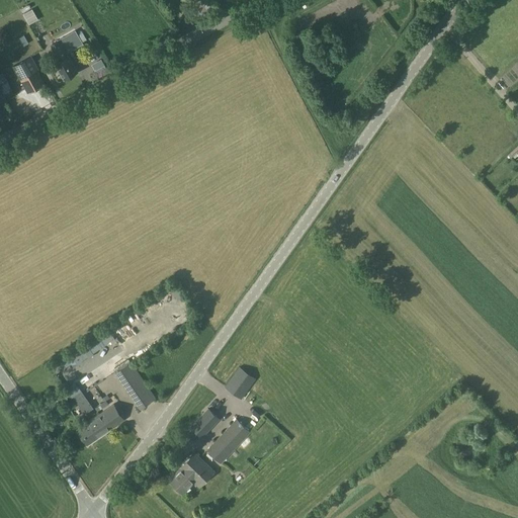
[(30,4),(21,7),(26,20),(34,17),(30,4)]
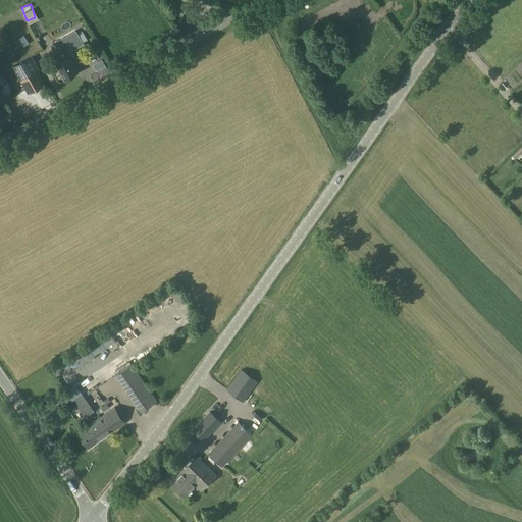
[(67,56),(73,52),(74,53),(85,47),(75,31),(52,45),(61,60),(55,63),(66,83),(80,75),(70,59),(69,60),(67,56)]
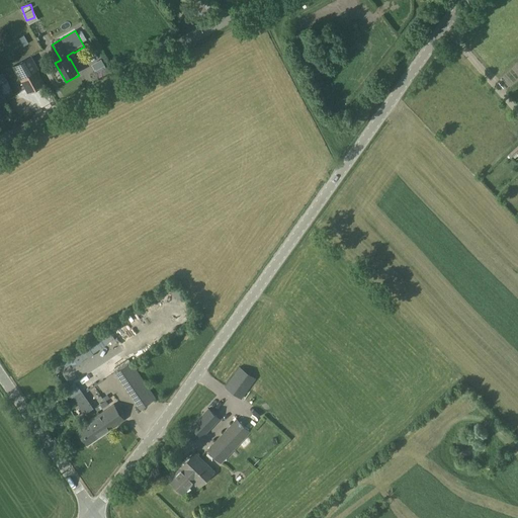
[(37,70),(30,56),(13,66),(20,79),(36,70),(37,70)]
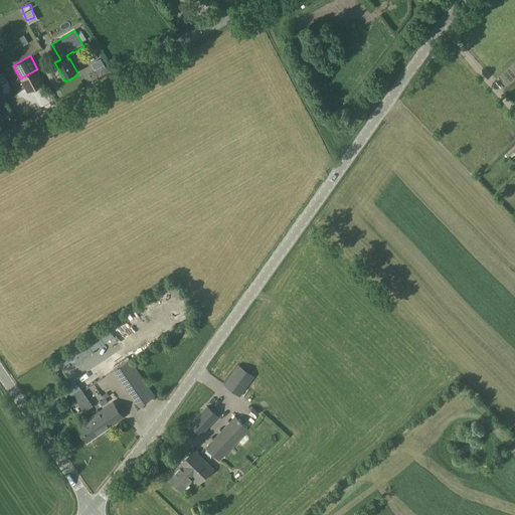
[(20,78),(19,78),(23,87),(27,94),(44,84),(36,69),(20,78)]
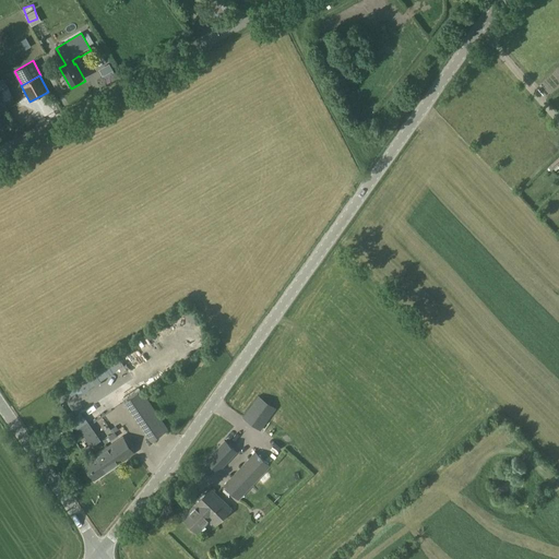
[(185,310),(115,351),(133,383),(153,372),(149,365),(152,364),(147,357),(162,348),(168,360),(175,357),(174,356),(195,343),(190,333),(195,330),(185,310)]
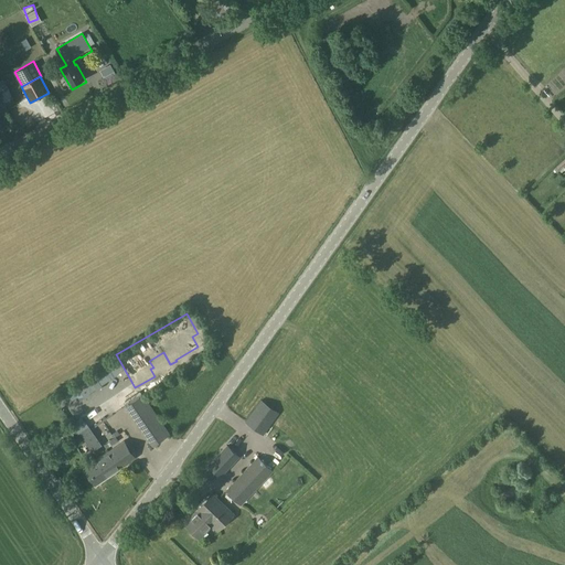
[(88,396),(93,394),(85,383),(81,386),(88,396)]
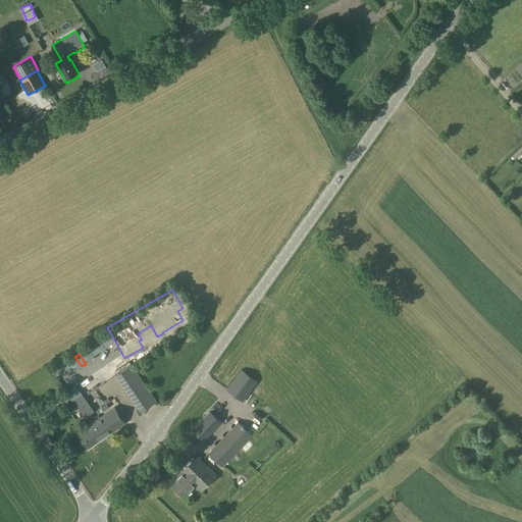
[(72,357),(64,362),(69,370),(77,365),(72,357)]
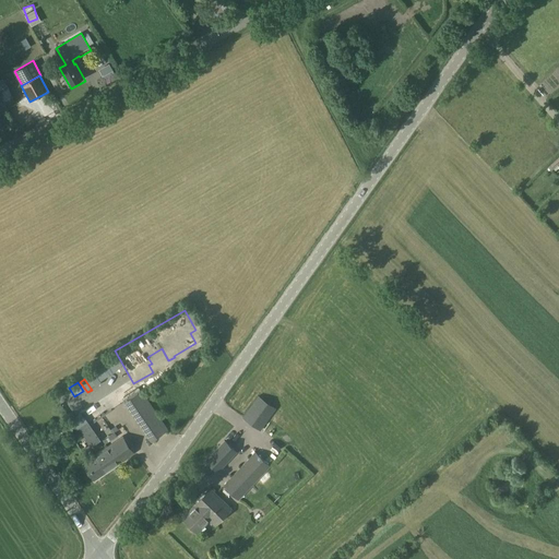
[(141,393),(125,404),(151,442),(167,431),(141,393)]
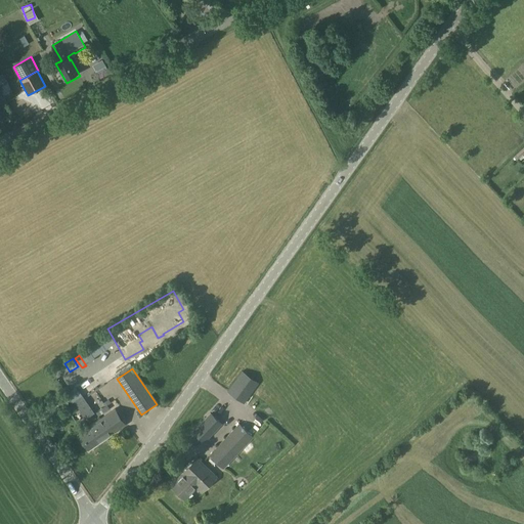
[(259,384),(242,372),(227,391),(245,403),(259,384)]
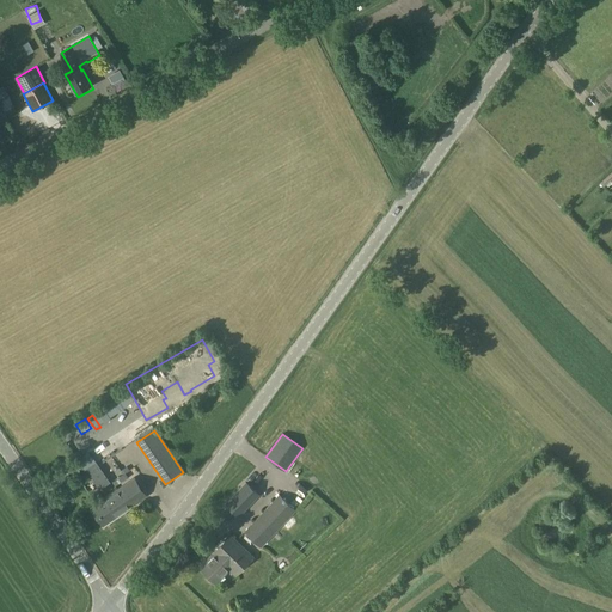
[(99,477),(105,485),(110,482),(96,461),(86,469),(95,481),(99,477)]
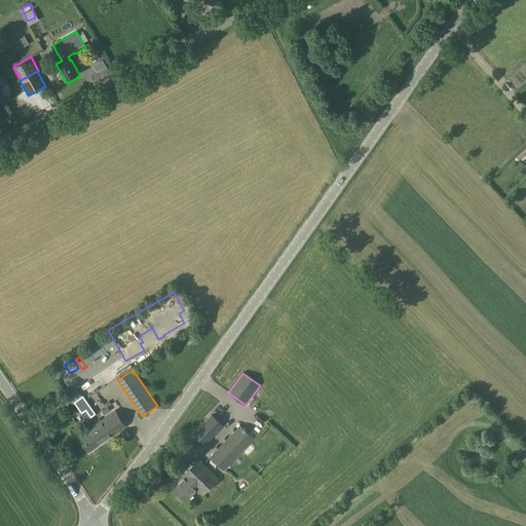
[(213,415),(220,406),(216,403),(209,412),(213,415)]
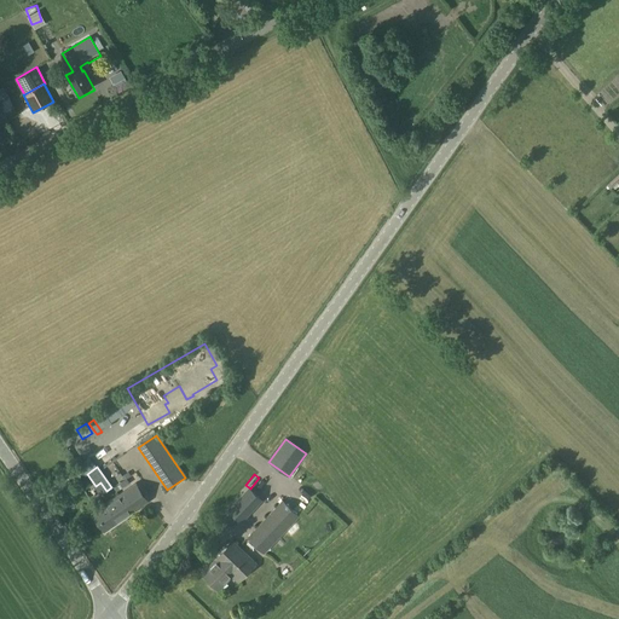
[(136,484),(92,513),(104,531),(148,502),(136,484)]
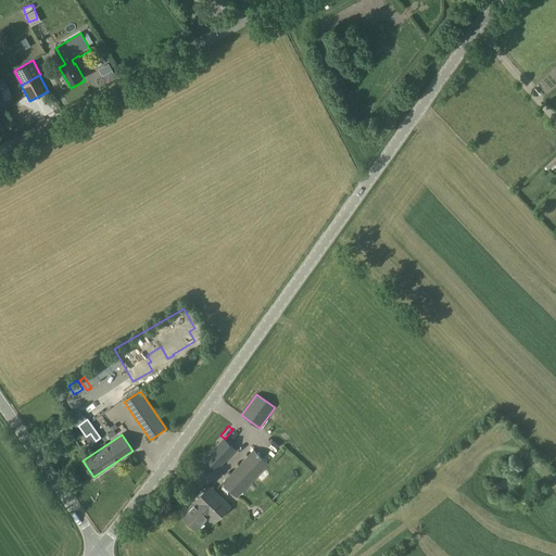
[(236,450),(224,438),(205,457),(217,468),(236,450)]
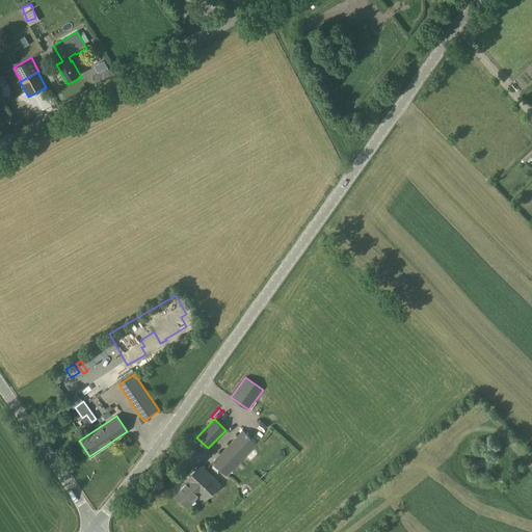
[(251,419),(248,424),(262,431),(264,427),(251,419)]
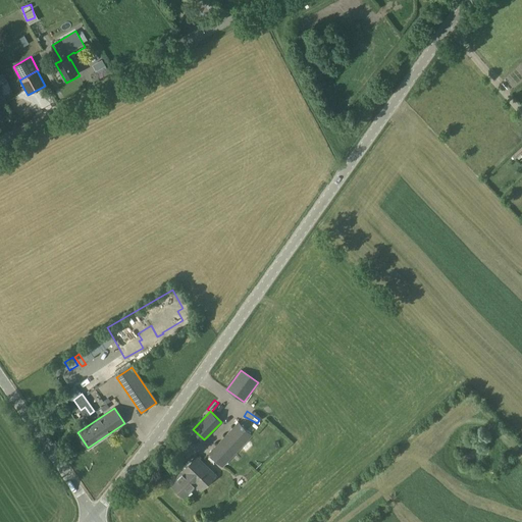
[(209,453),(222,467),(252,435),(238,422),(209,453)]
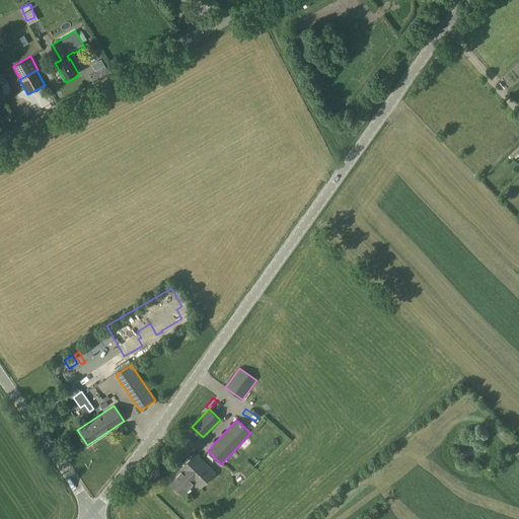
[(196,453),(180,468),(180,469),(169,480),(183,494),(195,483),(200,488),(214,472),(196,453)]
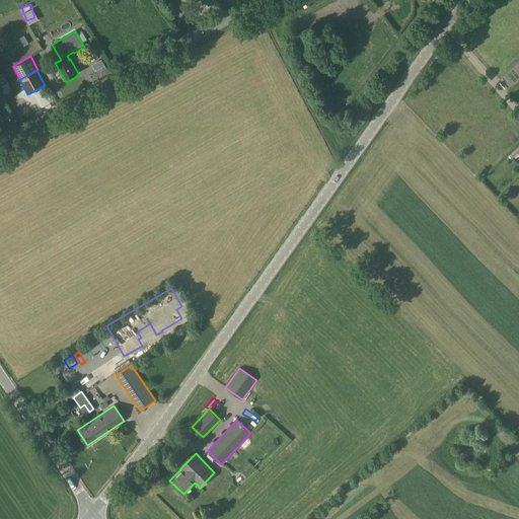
[(87,457),(90,463),(96,459),(93,454),(87,457)]
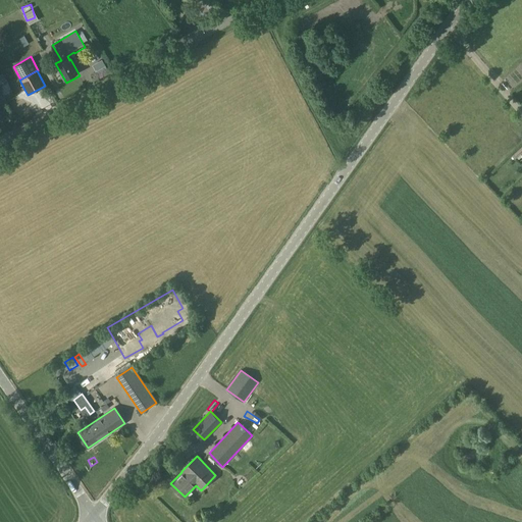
[(254,459),(251,464),(257,468),(260,463),(254,459)]
